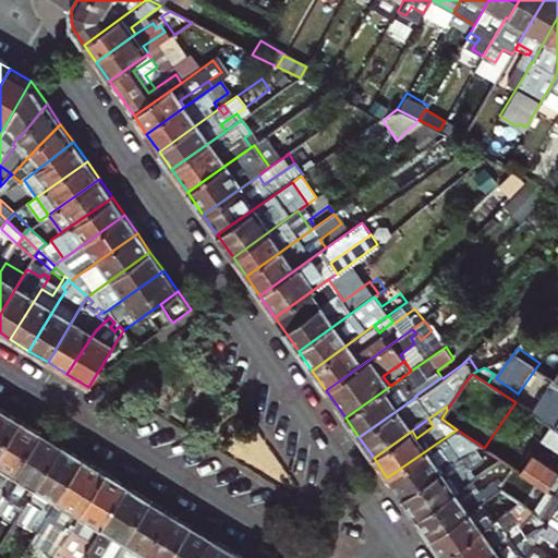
[(0,452),(20,421),(0,408),(0,452)]
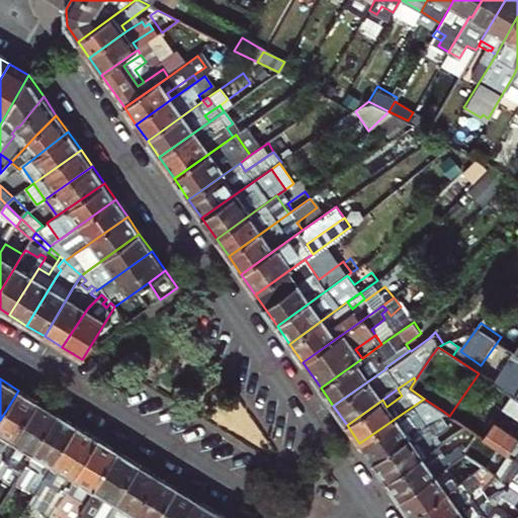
[(0,462),(3,458),(37,403),(18,391),(0,420),(0,462)]
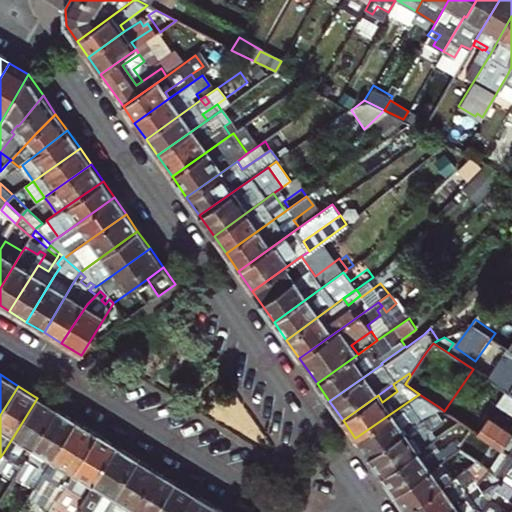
[(511,394),(505,390),(496,403),(511,413),(511,394)]
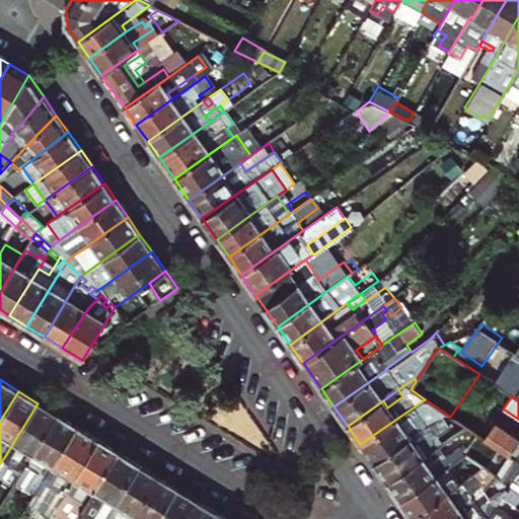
[(425,399),(360,444),(374,463),(428,425),(440,416),(445,413),(425,399)]
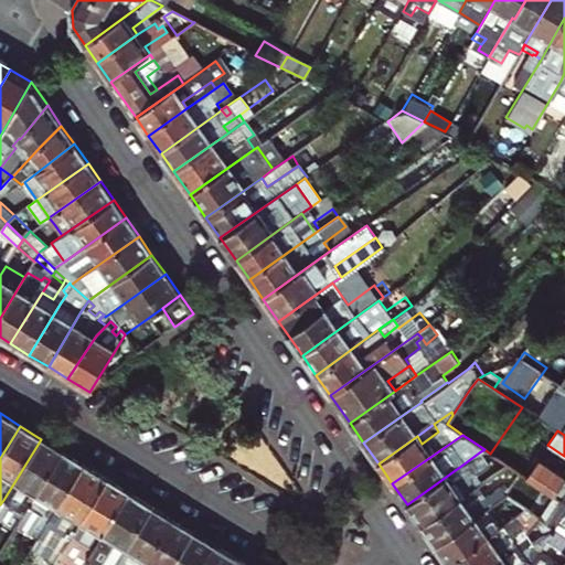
[(29,507),(62,451),(41,439),(3,500),(16,509),(0,533),(0,553),(21,519),(29,507)]
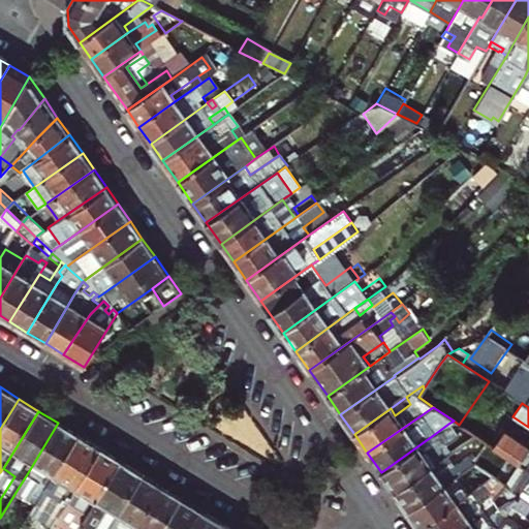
[(78,435),(58,423),(27,474),(38,481),(31,493),(13,523),(22,527),(24,525),(78,435)]
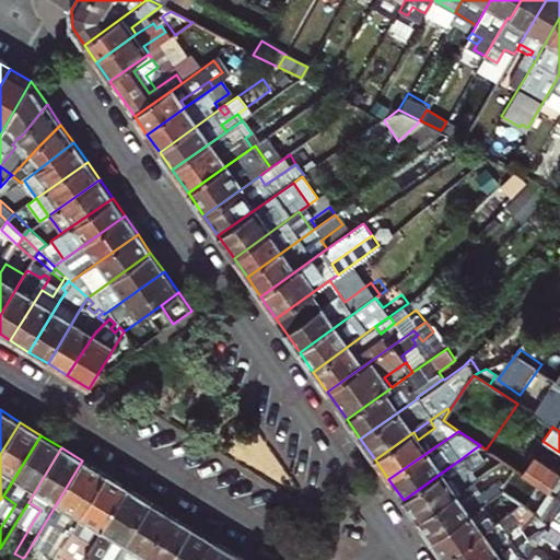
[(475,448),(462,458),(470,470),(485,461),(475,448)]
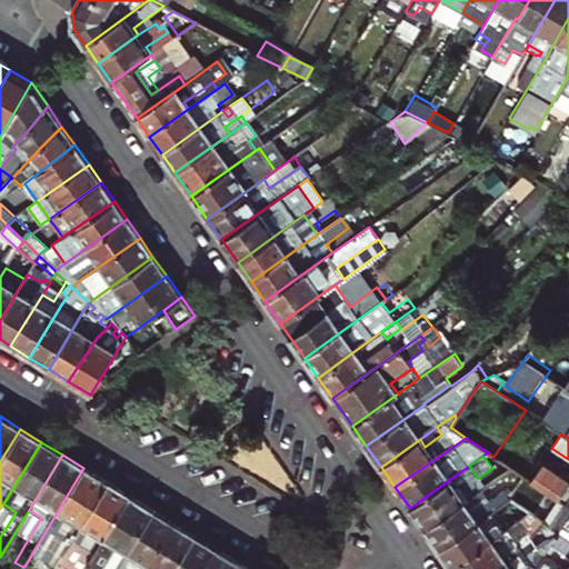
[(410,508),(425,528),(479,489),(492,479),(509,467),(501,461),(492,468),(478,478),(469,466),(410,508)]
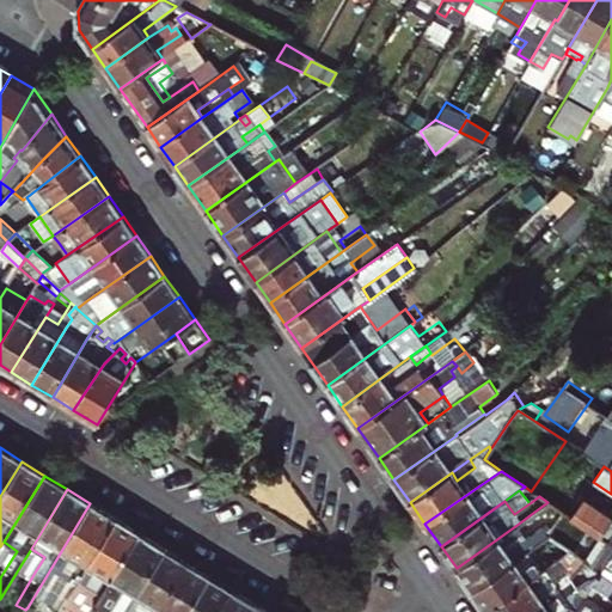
[(599,537),(609,543),(611,536),(611,518),(607,514),(582,499),(570,516),(574,520),(599,537)]
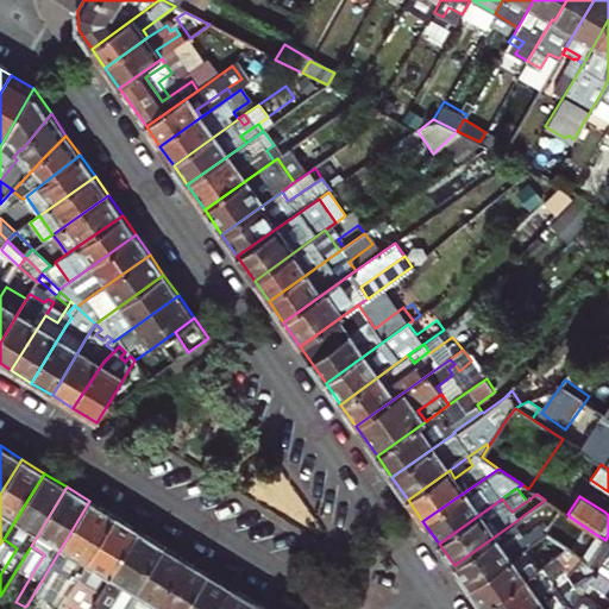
[(77,576),(114,516),(89,501),(27,604),(33,608),(46,586),(52,591),(63,573),(75,581),(77,576)]
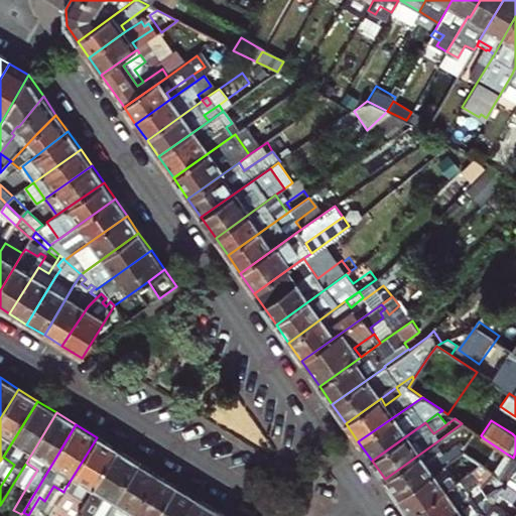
[(464,446),(446,434),(434,443),(439,450),(444,447),(449,455),(444,459),(447,463),(458,456),(463,453),(461,452),(464,446)]
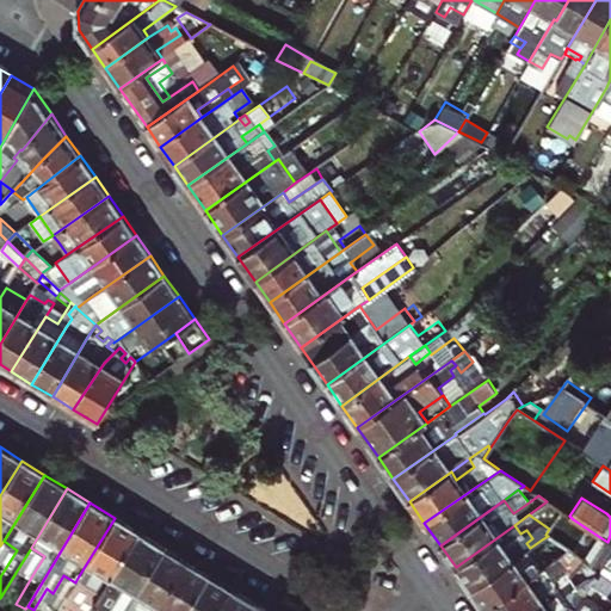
[(139,532),(115,518),(78,578),(92,587),(86,598),(94,603),(109,580),(139,532)]
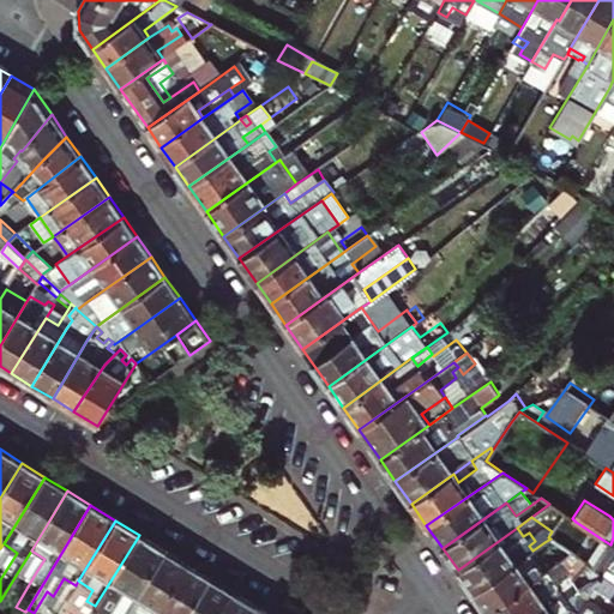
[(458,570),(473,593),(530,552),(533,551),(529,546),(535,541),(529,533),(523,536),(517,528),(458,570)]
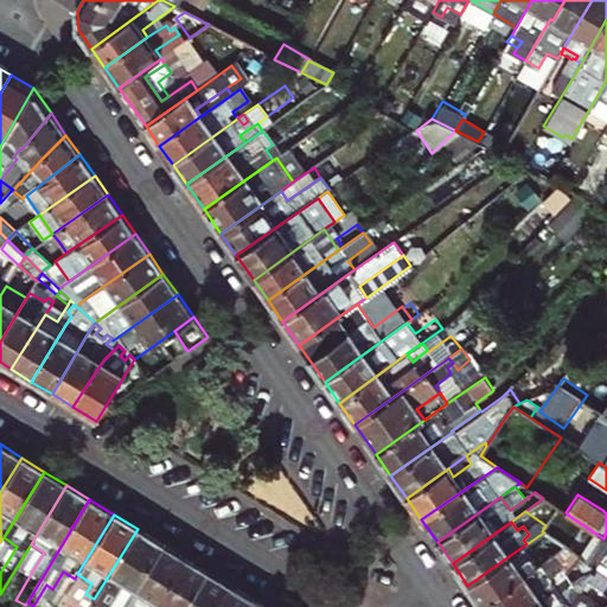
[(123,606),(125,606),(163,544),(138,529),(108,576),(94,599),(89,606),(123,606)]
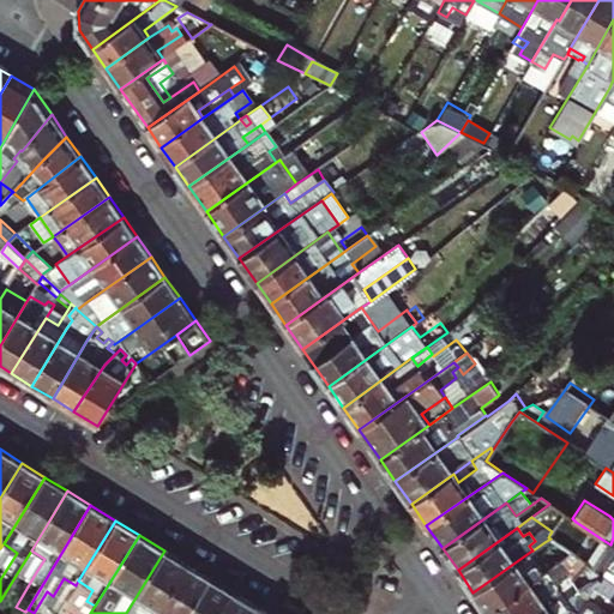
[(588,563),(603,573),(613,581),(613,546),(611,545),(601,539),(588,563)]
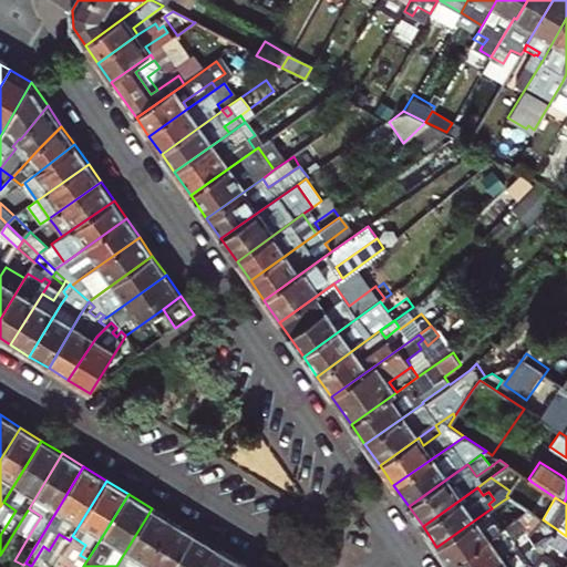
[(41,516),(29,508),(21,521),(33,528),(41,516)]
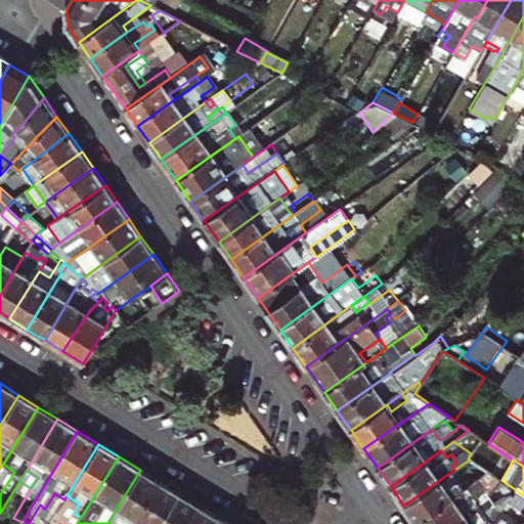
[(133,523),(160,482),(140,470),(107,523),(108,523),(133,523)]
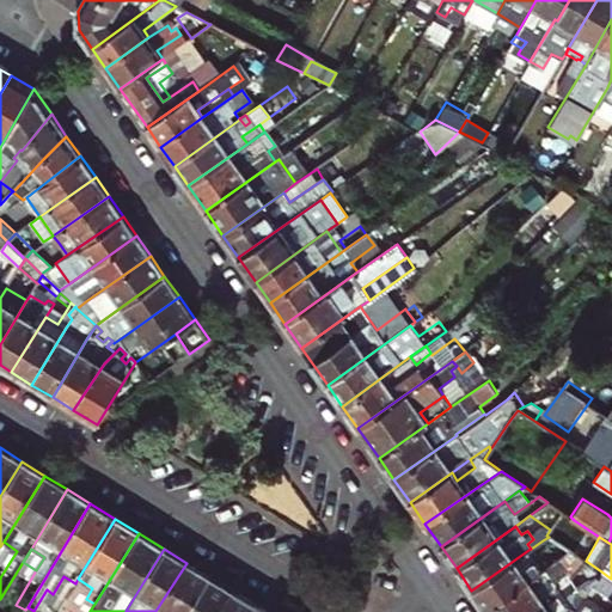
[(485,610),(543,570),(528,550),(471,591),(485,610)]
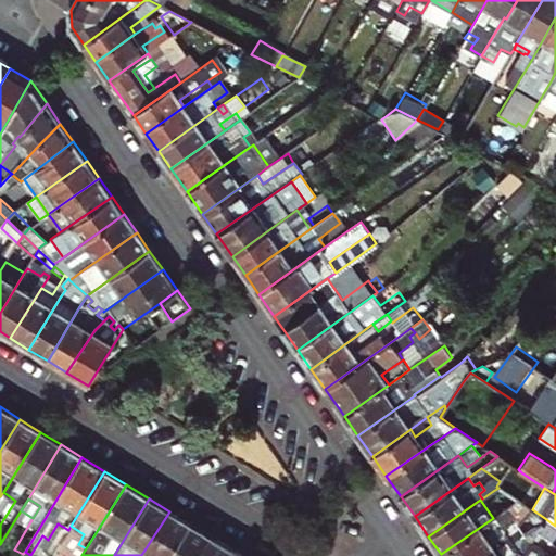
[(493,518),(441,554),(442,555),(478,555),(508,535),(505,531),(510,527),(514,531),(519,528),(519,526),(532,509),(518,501),(493,518)]
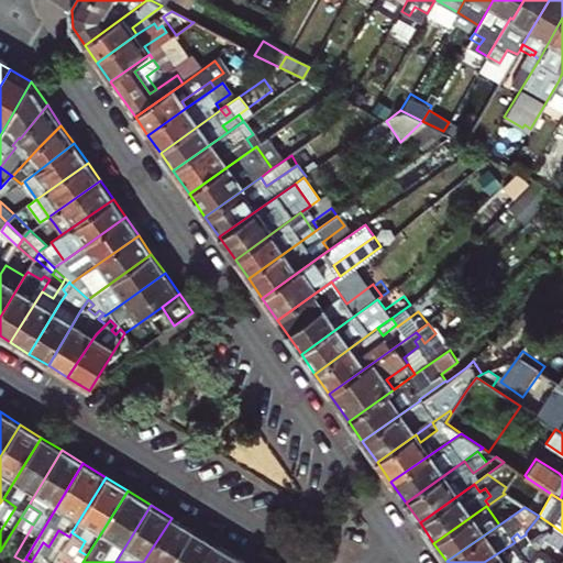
[(484,562),(521,562),(525,561),(530,543),(529,542),(553,526),(539,516),(526,532),(526,534),(520,538),(517,533),(511,538),(515,542),(484,562)]
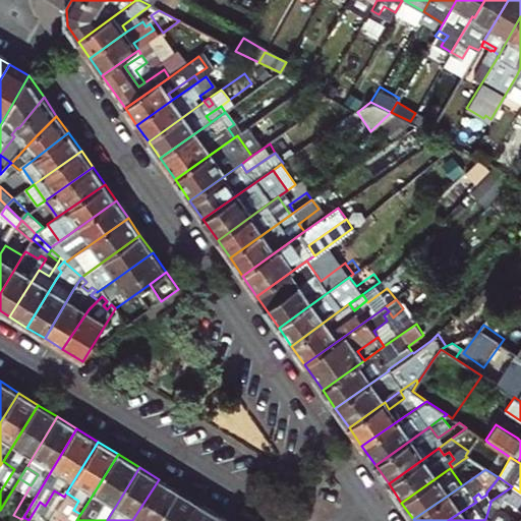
[(159,479),(132,520),(160,520),(178,491),(159,479)]
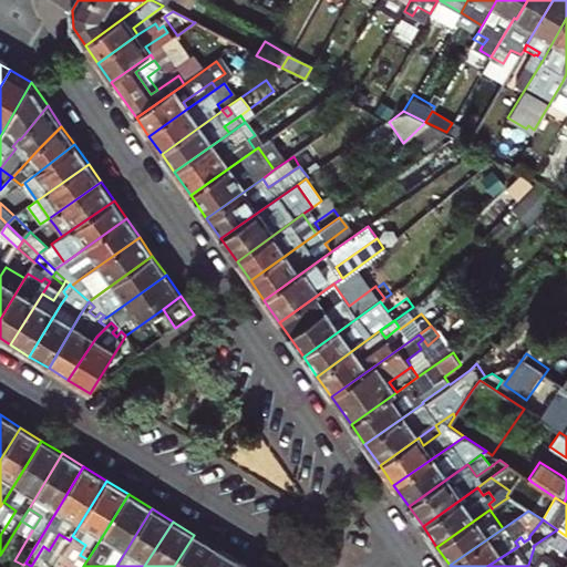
[(566,564),(565,566),(566,566),(566,536),(557,529),(533,546),(534,547),(542,553),(545,548),(548,550),(553,543),(566,552),(566,564)]
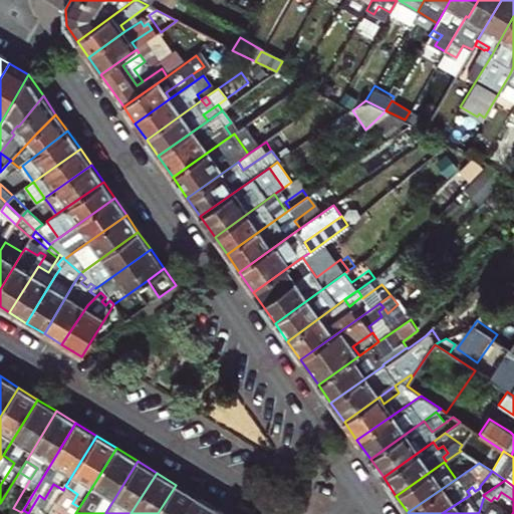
[(56,502),(63,490),(53,484),(44,499),(54,505),(56,502)]
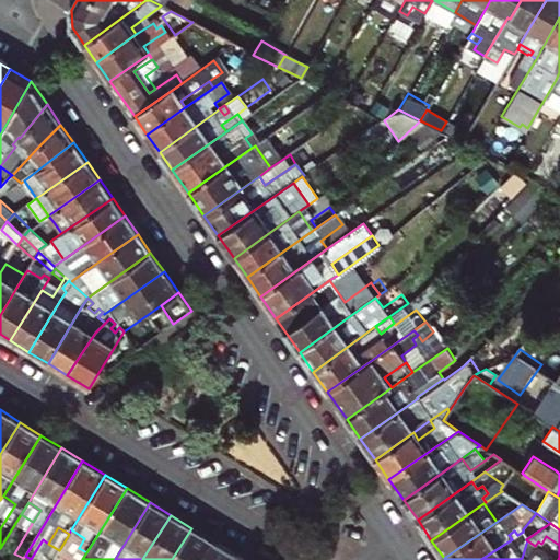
[(172,559),(199,559),(211,540),(191,528),(172,559)]
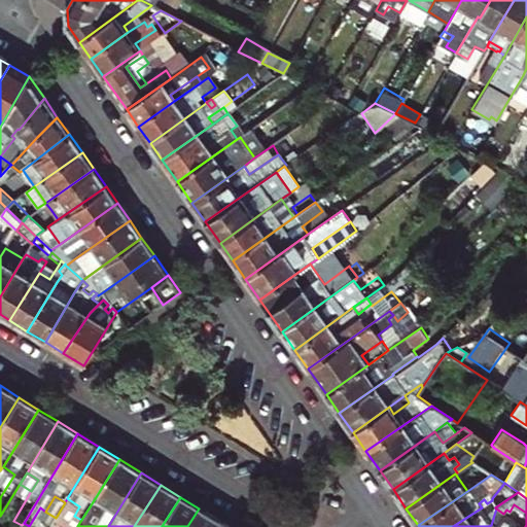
[(79,506),(67,498),(65,502),(58,515),(66,520),(76,526),(77,526),(81,520),(74,516),(79,506)]
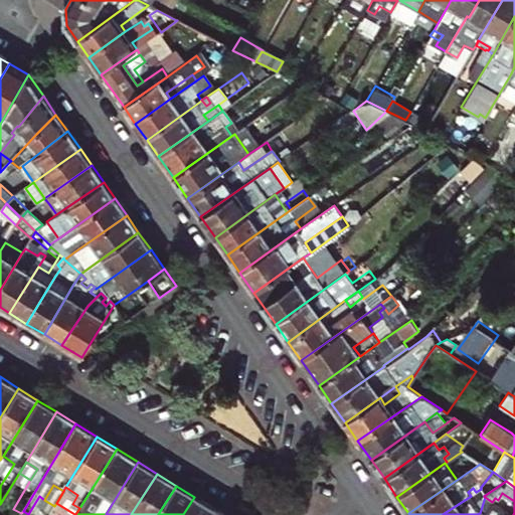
[(208,514),(213,508),(194,497),(183,514),(208,514)]
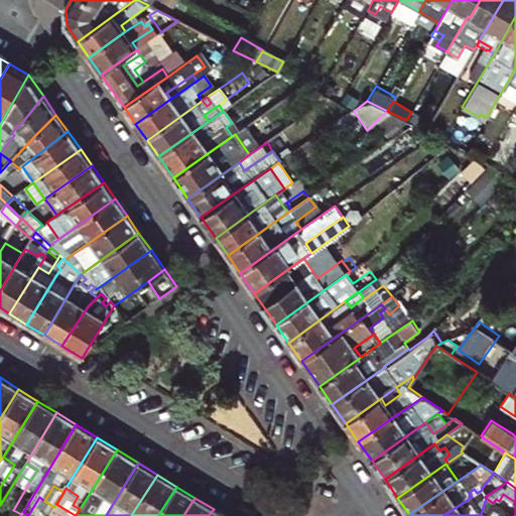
[(512,515),(504,510),(499,515),(490,515),(489,515),(496,505),(493,503),(486,498),(481,514),(480,515),(512,515)]
